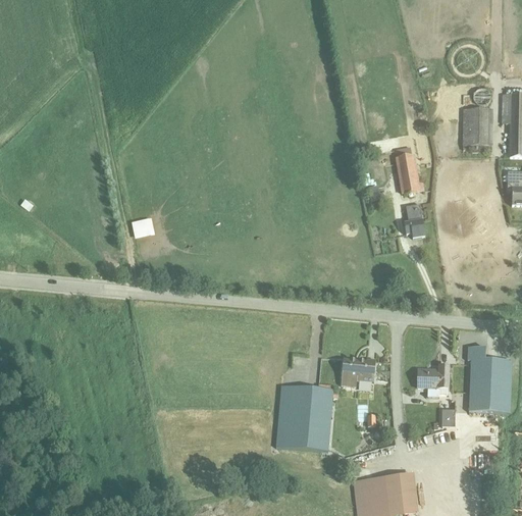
[(483,98),(488,94),(484,89),(479,93),(483,98)]
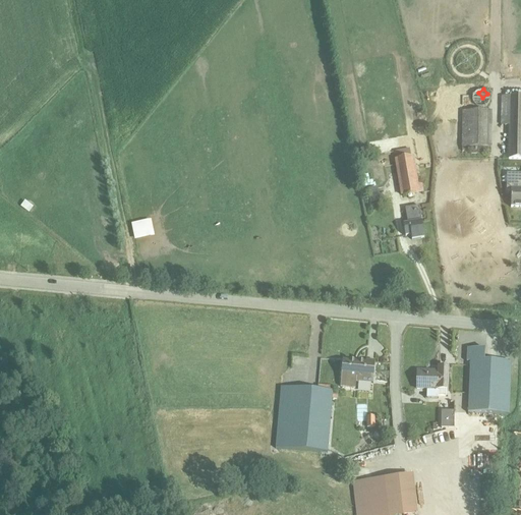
[(520,93),(501,93),(501,122),(508,122),(508,156),(520,155),(520,93)]
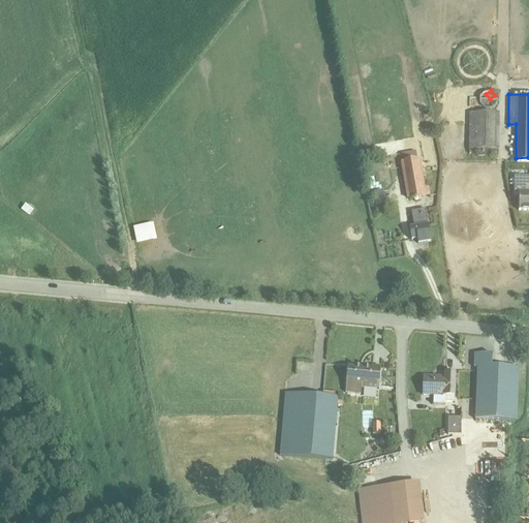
[(500,110),(469,109),(469,150),(478,150),(478,152),(499,152),(500,110)]
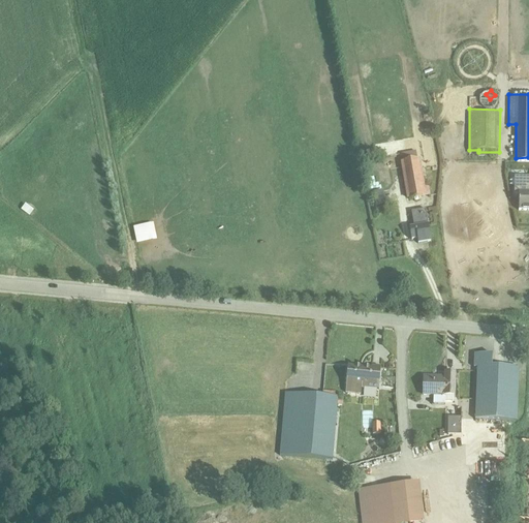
[(403,158),(401,158),(407,196),(430,192),(429,184),(425,184),(419,155),(417,155),(416,148),(402,150),(403,158)]
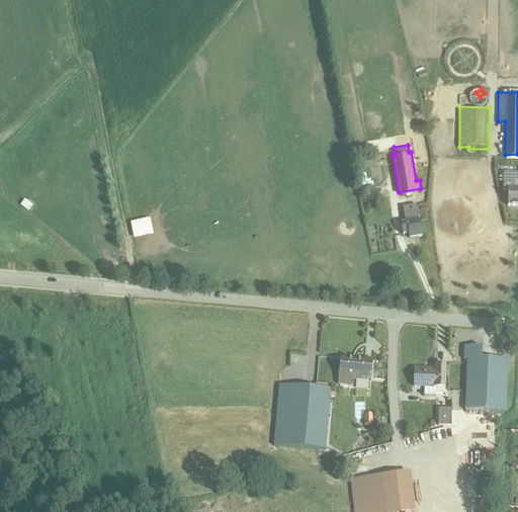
[(517,169),(504,169),(504,185),(508,186),(507,203),(517,203),(517,169)]
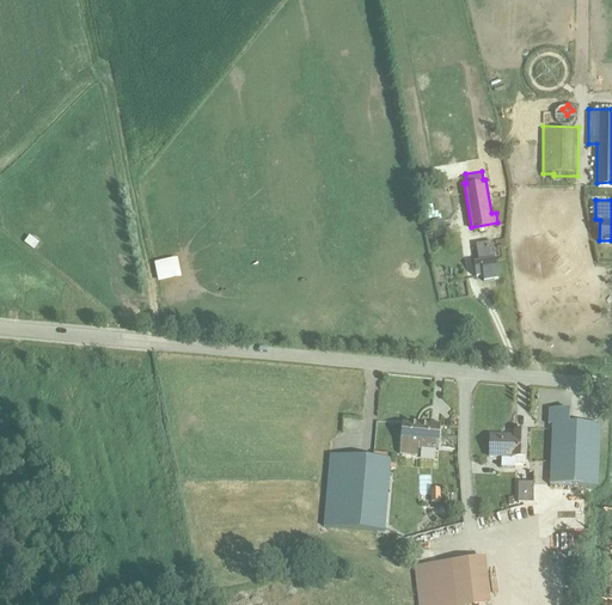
[(444,217),(432,218),(435,233),(446,232),(444,217)]
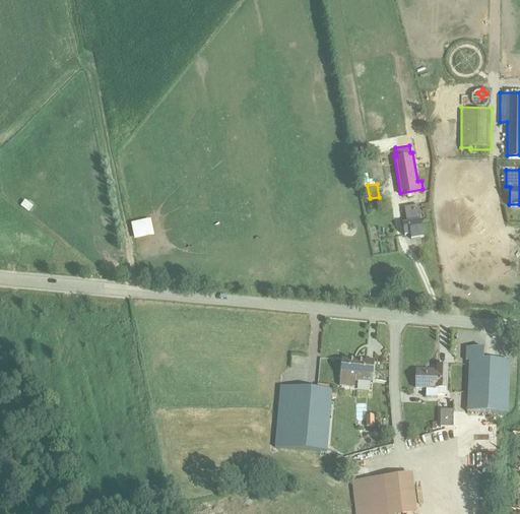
[(25,197),(20,202),(29,209),(34,203),(25,197)]
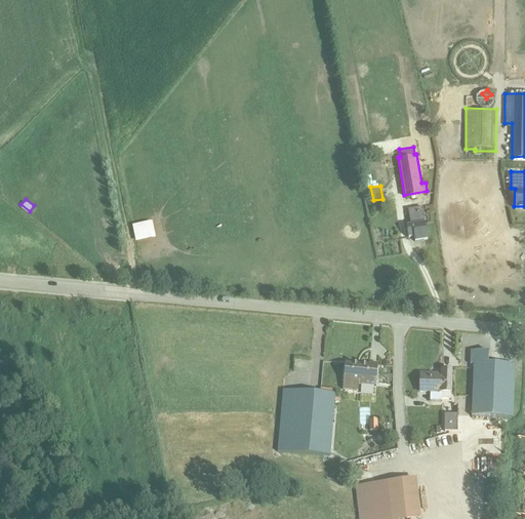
[(411,221),(406,222),(408,235),(414,234),(415,238),(428,236),(422,204),(408,206),(411,221)]
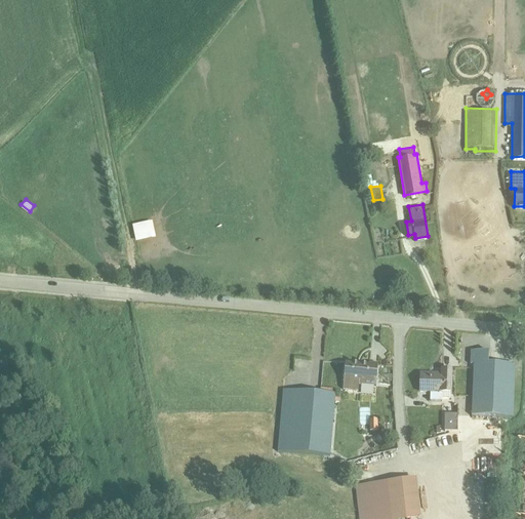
[(149,218),(132,222),(136,238),(153,235),(149,218)]
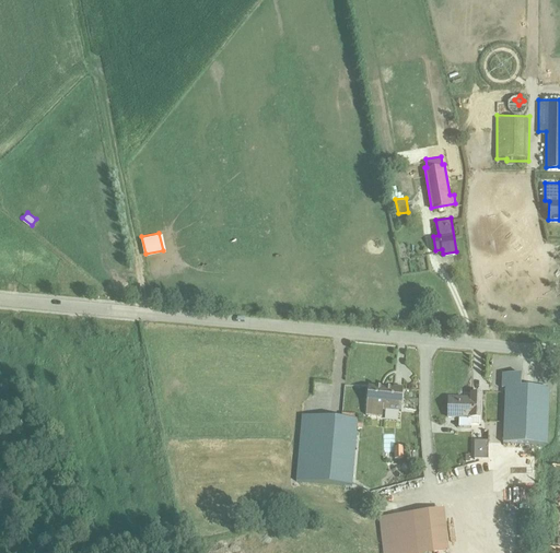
[(502,371),(501,386),(504,386),(503,440),(547,442),(549,387),(521,386),(521,372),(502,371)]
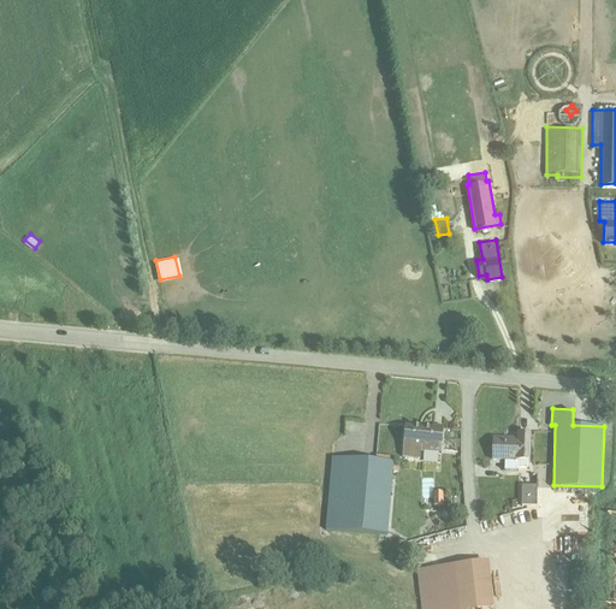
[(406,423),(402,454),(420,455),(421,449),(442,450),(444,424),(433,423),(432,425),(406,423)]
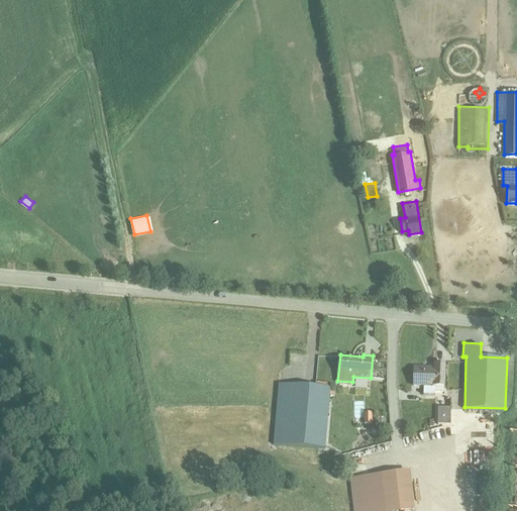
[(414,366),(413,384),(423,385),(423,392),(435,392),(435,390),(443,390),(444,363),(435,362),(435,367),(414,366)]
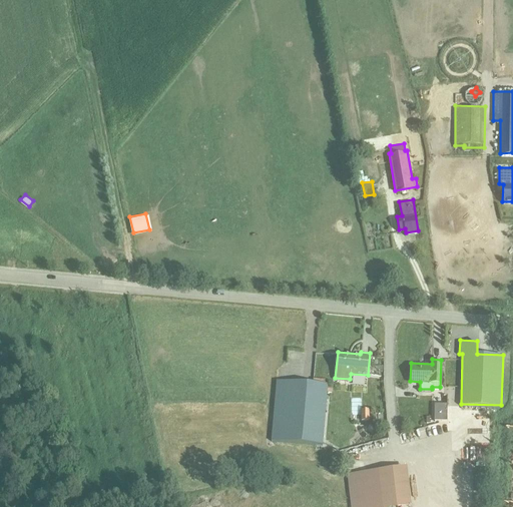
[(277,378),(272,438),(322,442),(328,383),(277,378)]
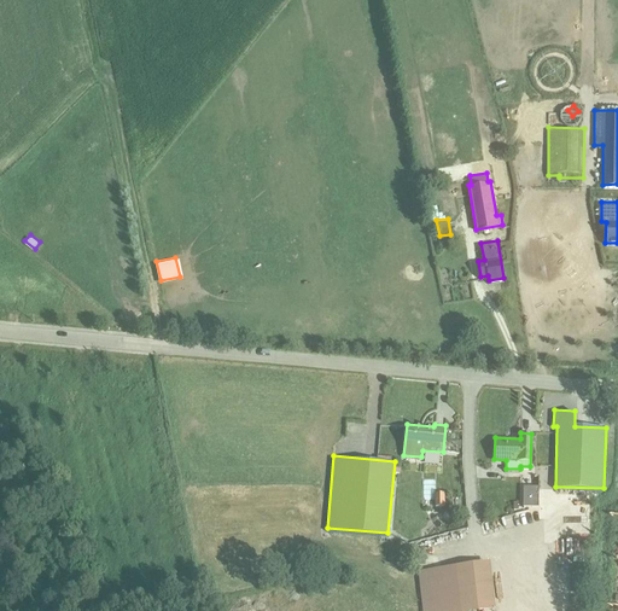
[(524,483),(523,504),(538,505),(538,484),(524,483)]
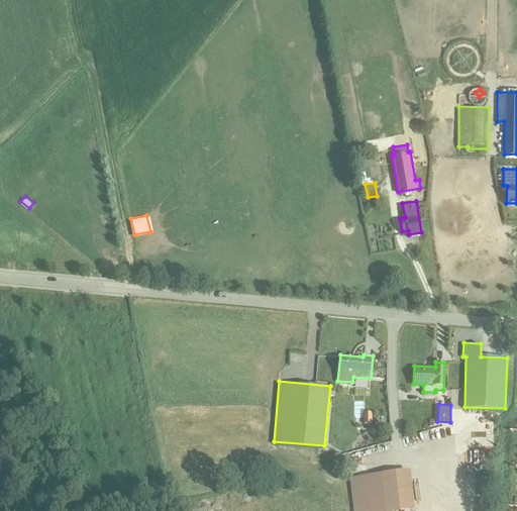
[(365,417),(374,417),(374,409),(365,409),(365,417)]
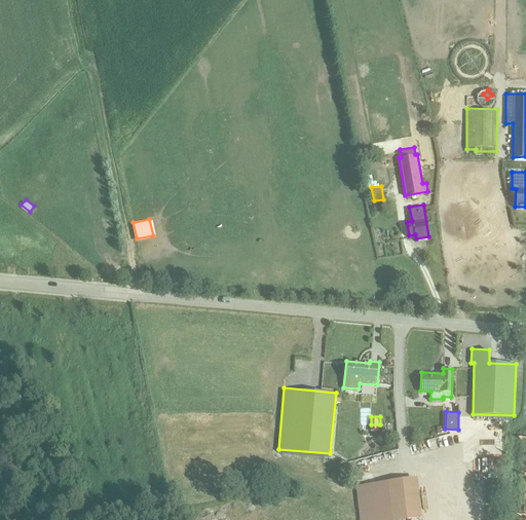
[(501,455),(487,455),(488,475),(502,475),(501,455)]
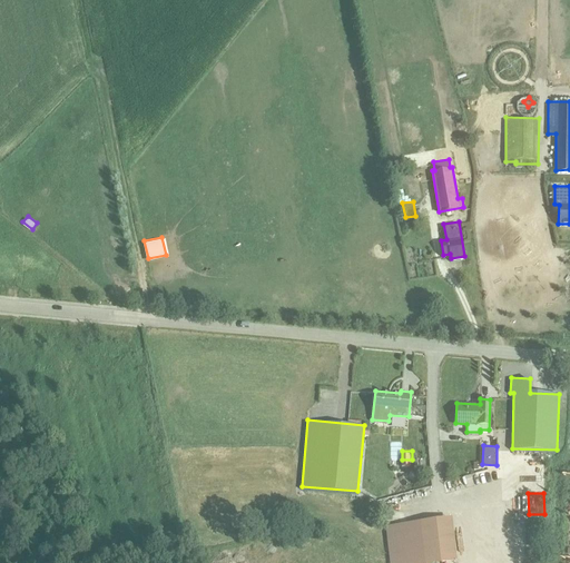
[(420,520),(424,562),(431,562),(457,560),(452,515),(420,520)]
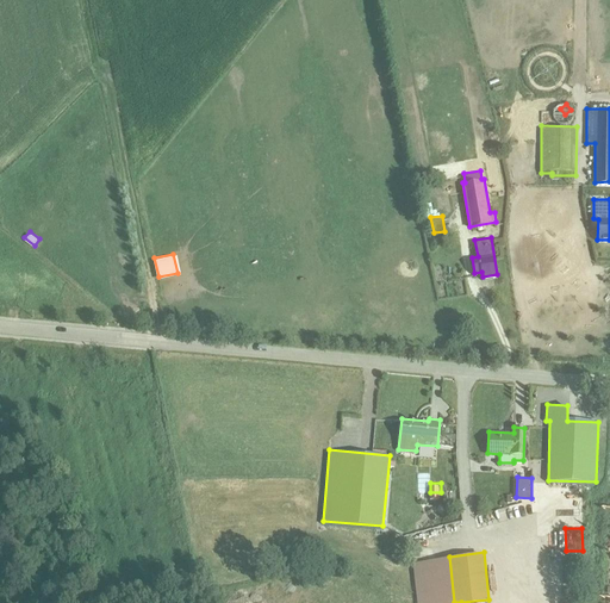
[(454,602),(449,557),(412,560),(417,602),(454,602)]
